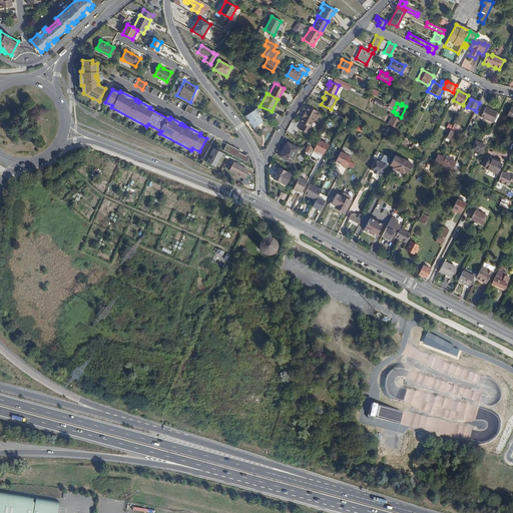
[(193,108),(187,104),(184,111),(190,114),(193,108)]
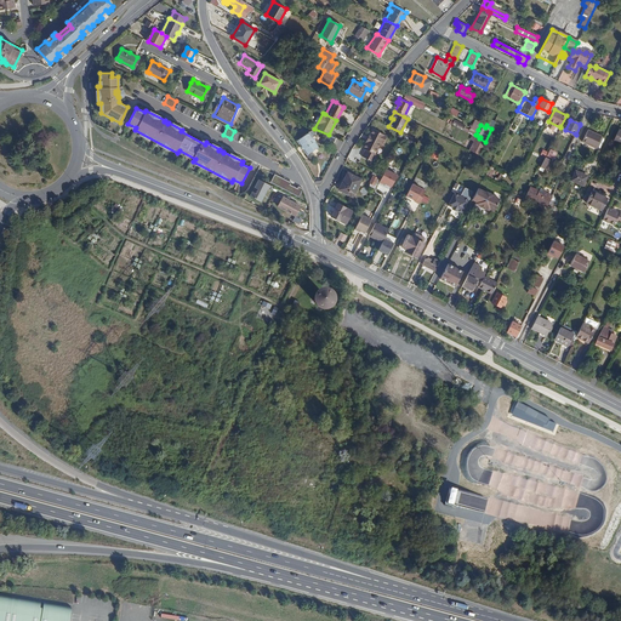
[(363,148),(365,149),(372,152),(369,160),(372,161),(377,154),(375,153),(381,142),(382,143),(386,136),(382,134),(372,129),(369,136),(370,137),(368,141),(366,140),(363,148)]
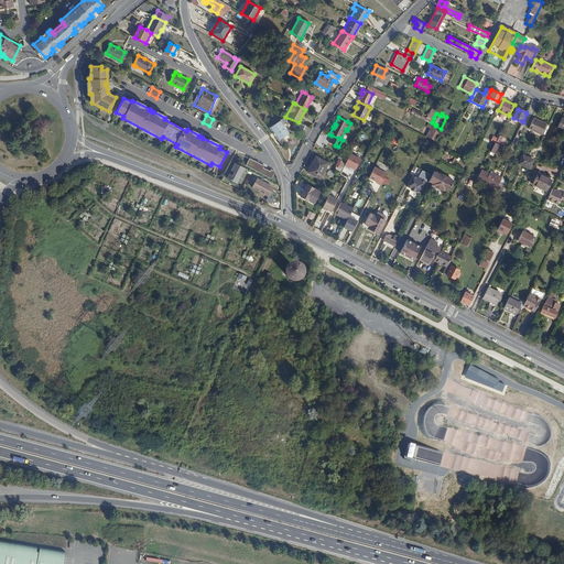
[(528,129),(543,136),(549,125),(533,118),(528,129)]
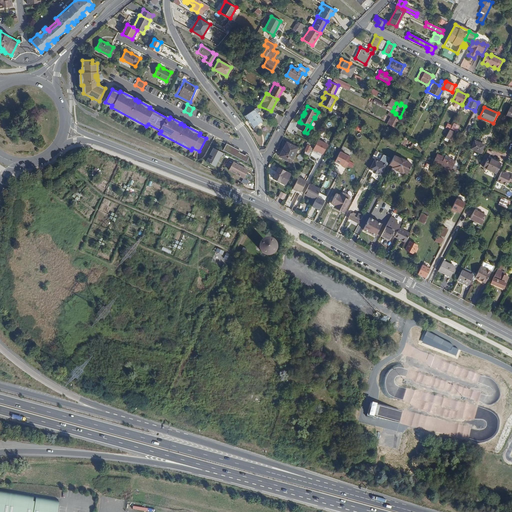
[(250,113),(244,116),(247,120),(252,128),(263,121),(258,114),(260,113),(257,108),(250,113)]
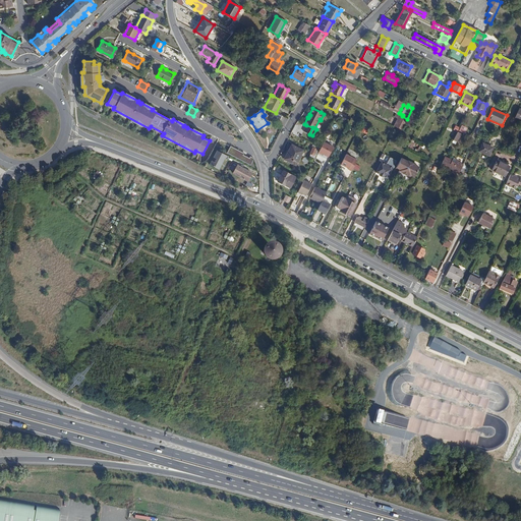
[(282,117),(276,113),(273,120),(279,123),(282,117)]
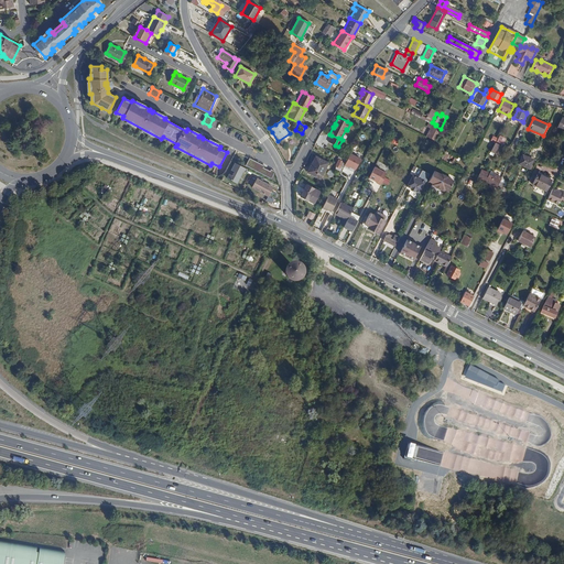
[(430,128),(426,137),(434,141),(441,129),(435,126),(432,125),(430,128)]
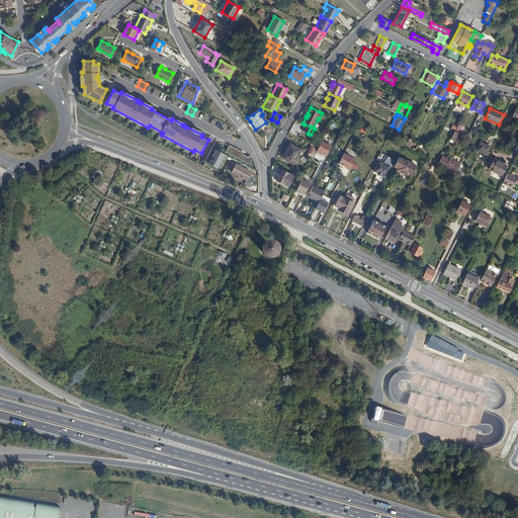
[(301,131),(308,134),(311,126),(305,124),(301,131)]
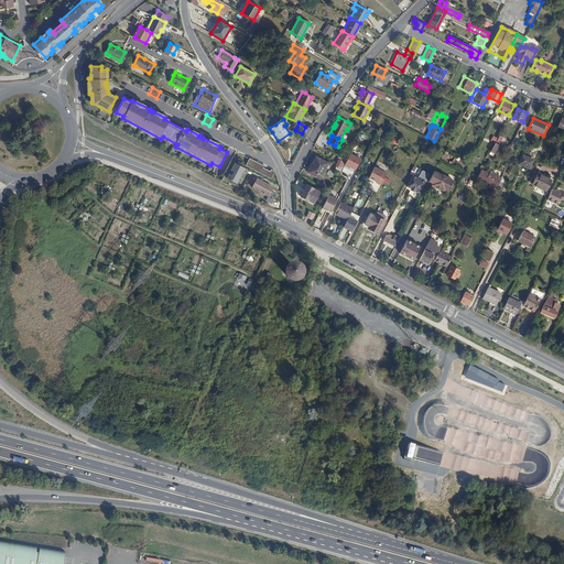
[(492,148),(500,152),(502,147),(495,142),(492,148)]
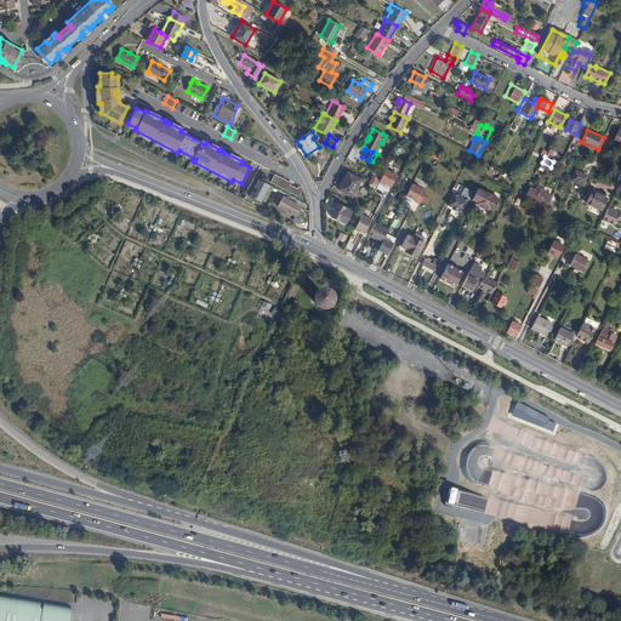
[(398,176),(386,170),(379,183),(392,189),(398,176)]
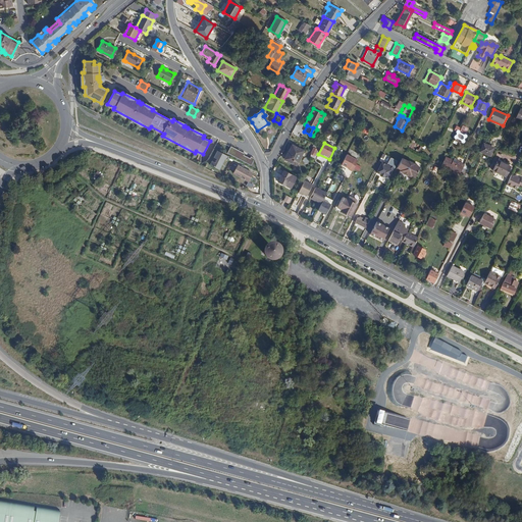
[(483,143),(480,151),(489,155),(493,148),(483,143)]
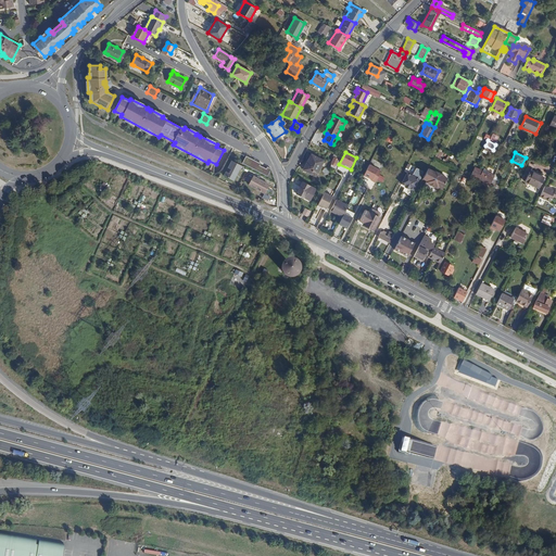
[(311,154),(303,169),(315,175),(323,161),(311,154)]
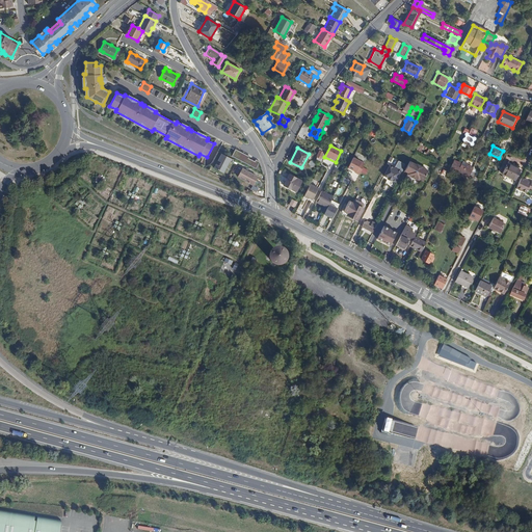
[(326,151),(319,148),(318,151),(319,151),(316,157),(317,157),(316,160),(321,162),(326,151)]
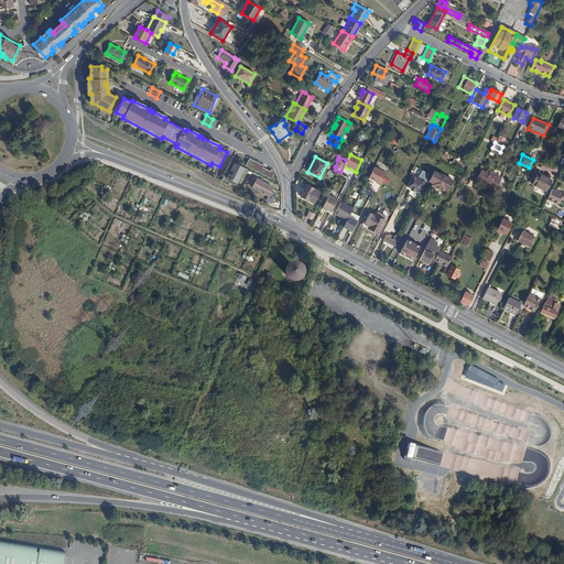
[(249,158),(246,165),(271,180),(275,172),(271,170),(270,171),(263,167),(264,166),(249,158)]
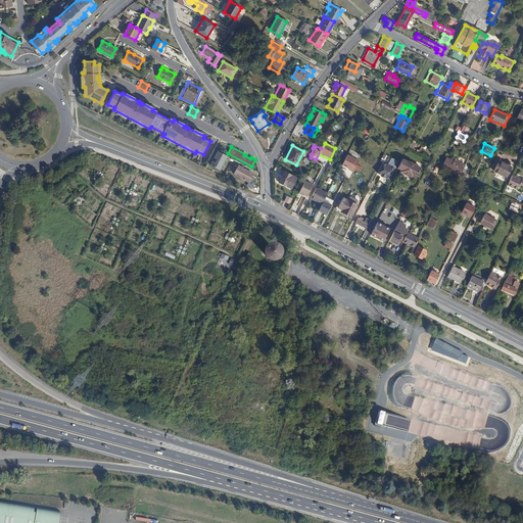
[(221,163),(217,162),(215,165),(224,171),(229,159),(231,160),(232,157),(223,152),(219,158),(222,160),(221,163)]
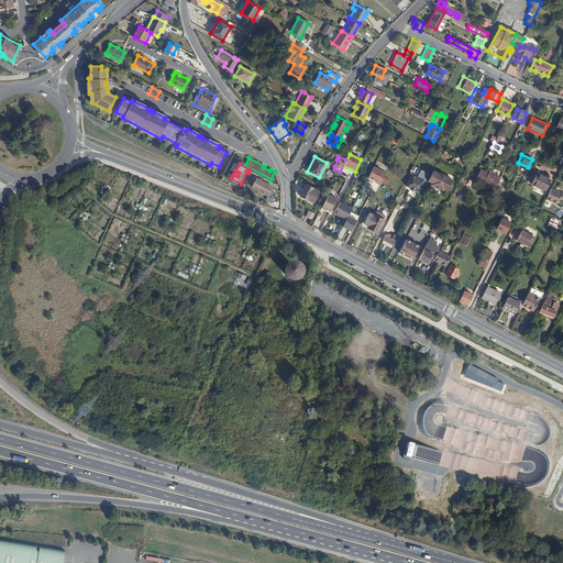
[(376,183),(383,170),(373,166),(366,177),(376,183)]
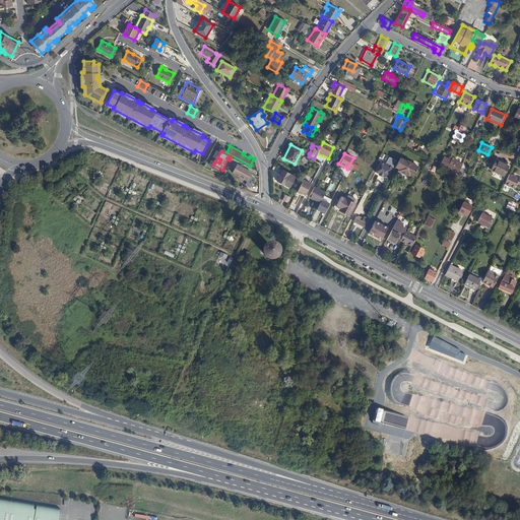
[(454,171),(455,172),(457,173),(462,164),(455,160),(454,163),(451,160),(444,156),(441,165),(454,171)]
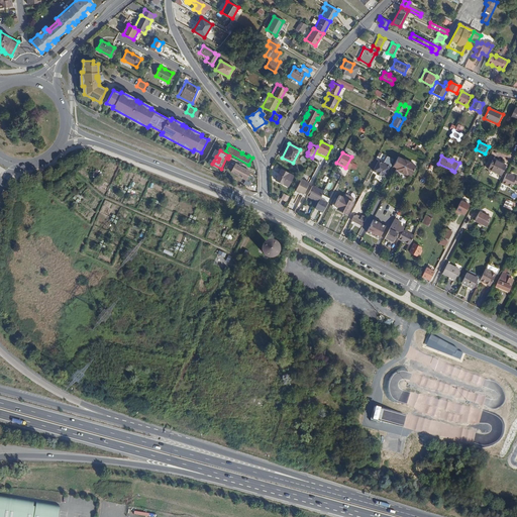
[(349,171),(354,159),(351,157),(345,168),(349,171)]
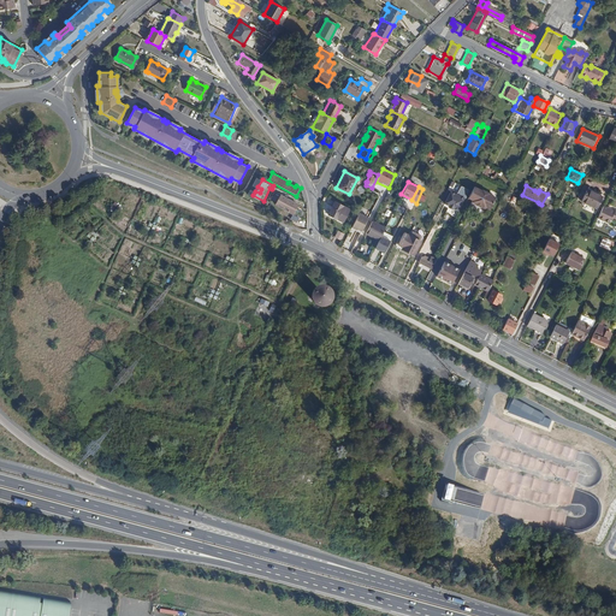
[(474,187),(468,197),(473,200),(472,202),(477,205),(475,205),(480,207),(481,207),(487,193),(483,189),(481,190),(474,187)]
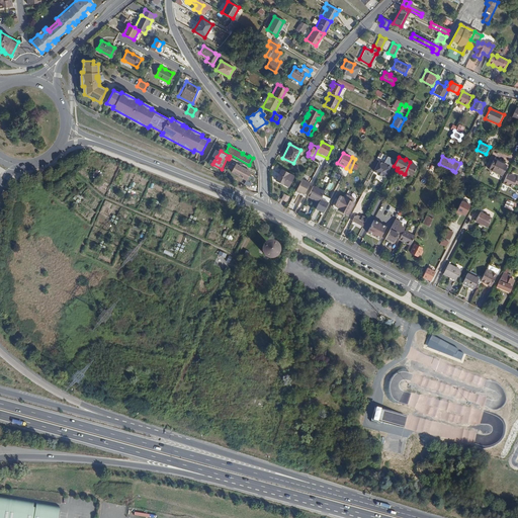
[(498,161),(494,159),(489,169),(502,175),(506,166),(498,162),(498,161)]
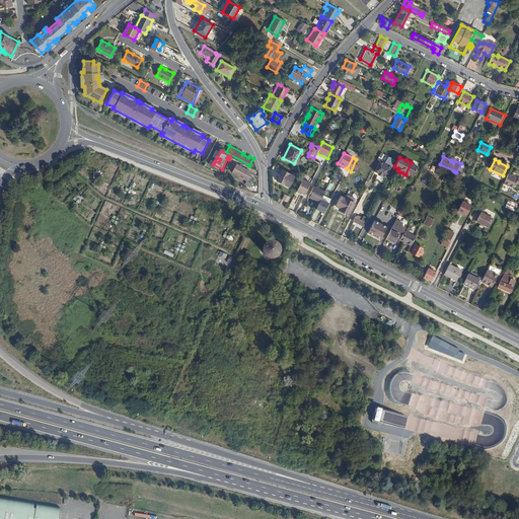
[(380,161),(374,172),(381,176),(381,174),(385,176),(390,167),(380,161)]
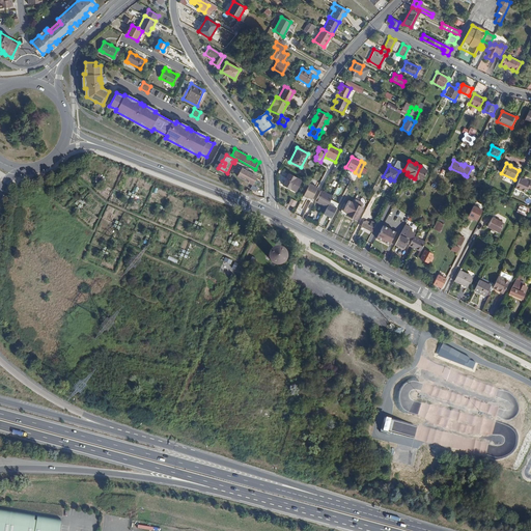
[(420,166),(415,178),(418,179),(418,178),(422,179),(427,170),(421,167),(421,166),(420,166)]
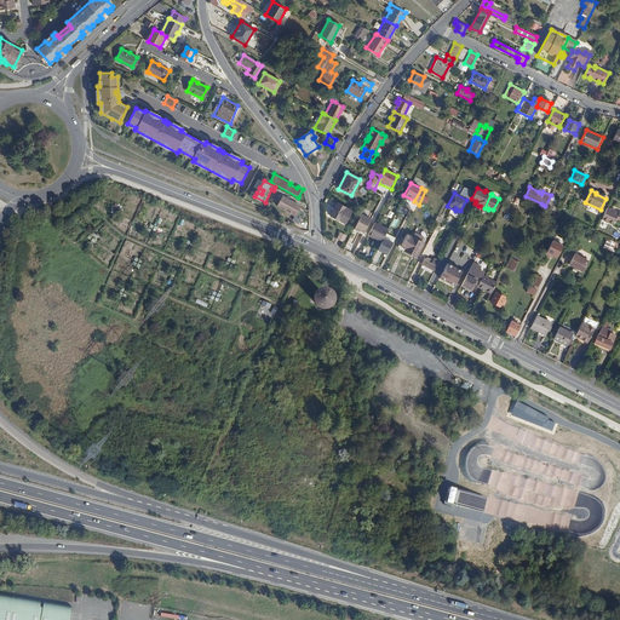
[(286,197),(281,207),(298,216),(300,211),(298,210),(300,205),(286,197)]
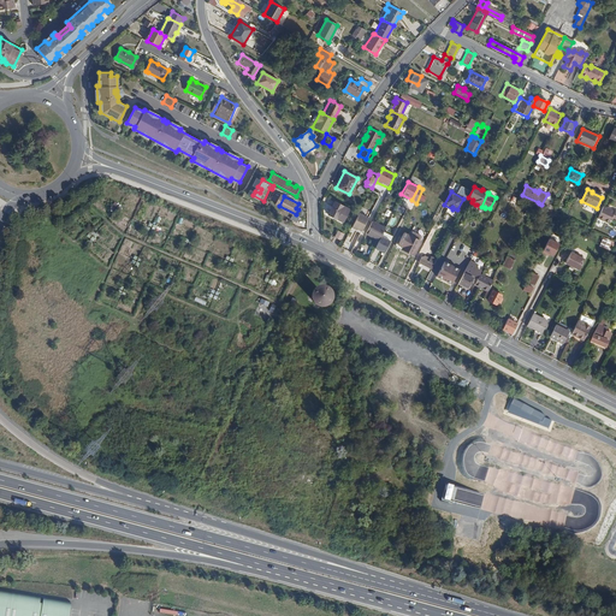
[(335,202),(329,214),(343,223),(349,209),(335,202)]
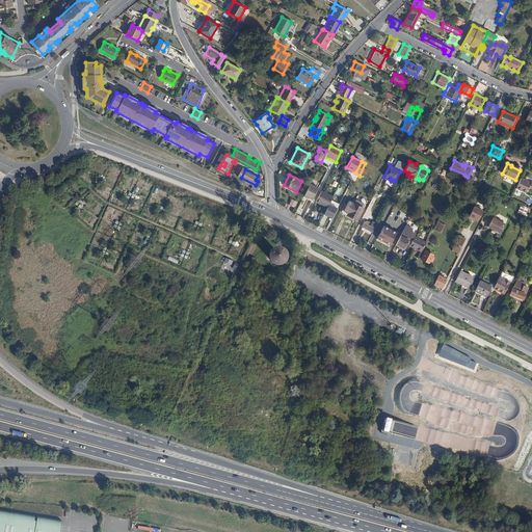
[(521,179),(516,188),(526,193),(528,189),(531,191),(531,188),(531,182),(530,183),(521,179)]
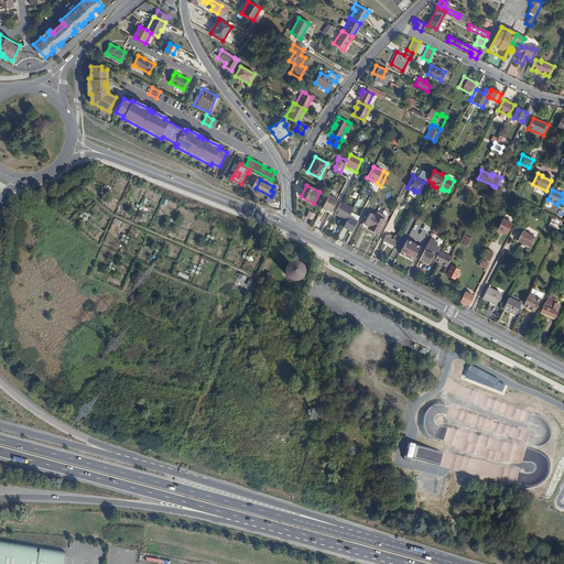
[(340,202),(335,213),(339,216),(340,214),(348,217),(353,208),(340,202)]
